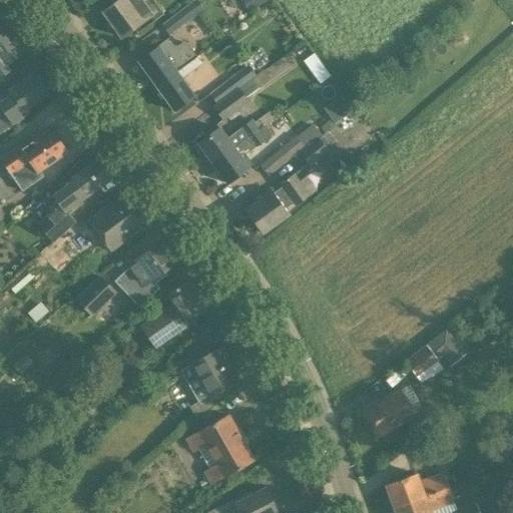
[(136,33),(163,14),(152,0),(145,0),(142,2),(140,0),(118,0),(102,12),(120,38),(132,29),(136,33)]
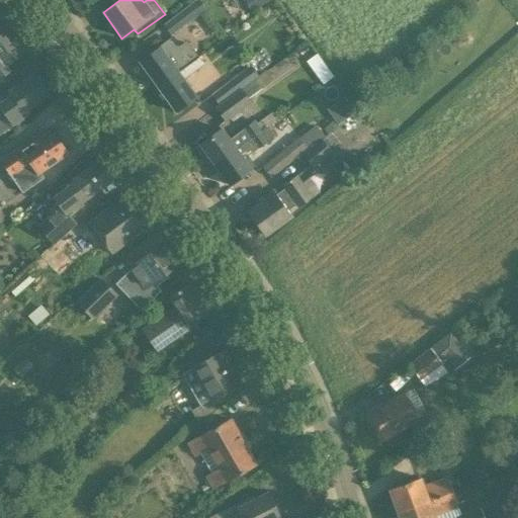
[(246,0),(252,12),(269,3),(267,0),(246,0)]
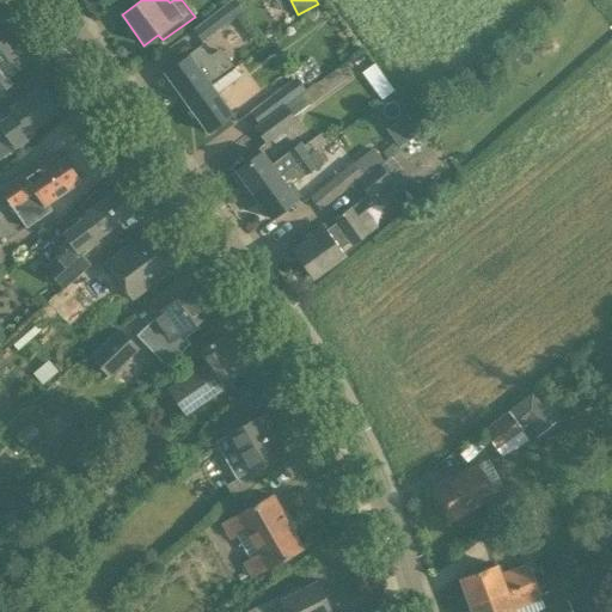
[(194,31),(203,43),(231,20),(222,10),(194,31)]
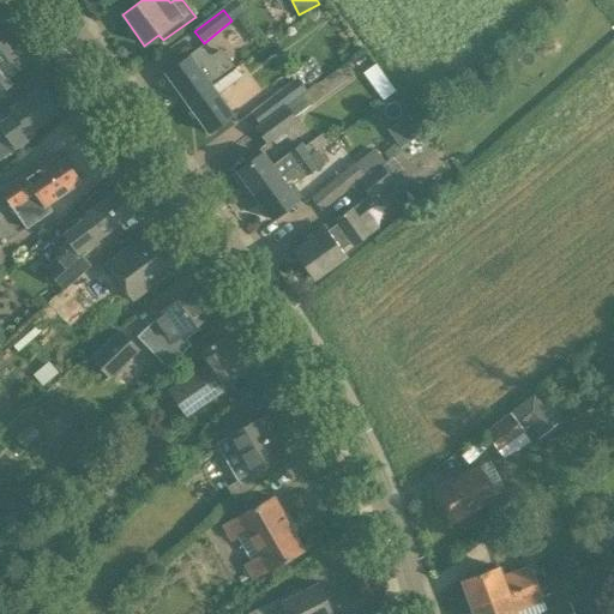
[(0,91),(8,86),(4,80),(26,64),(4,32),(0,35),(0,91)]
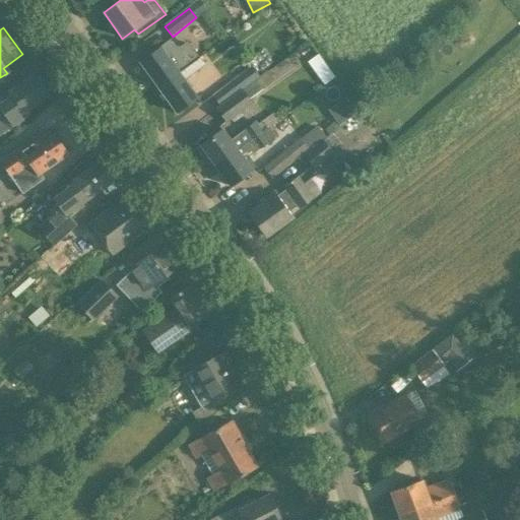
[(175,51),(168,41),(139,62),(157,87),(200,57),(195,50),(194,51),(189,45),(179,52),(175,51)]
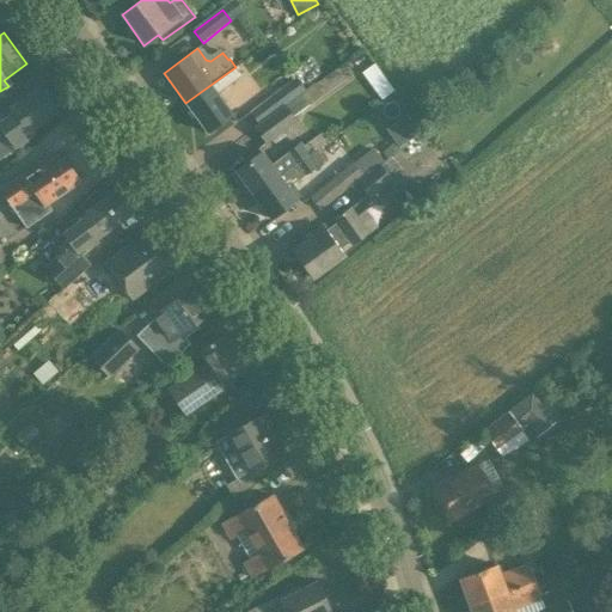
[(243,78),(236,67),(185,103),(208,134),(232,116),(218,96),(243,78)]
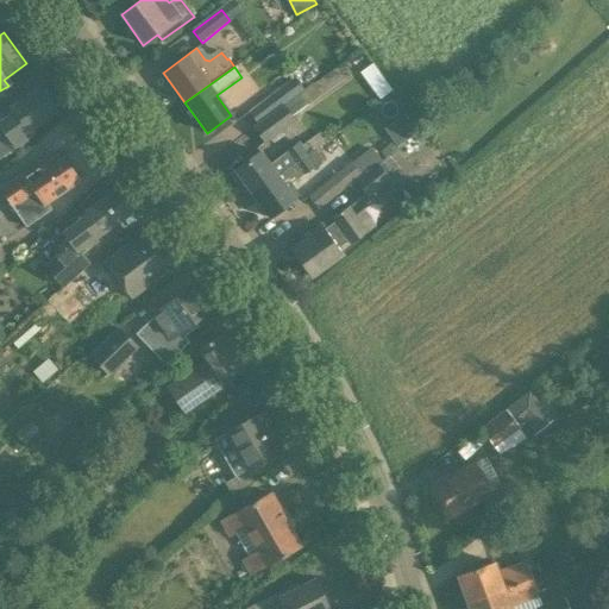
[(249,113),(256,124),(302,89),(294,79),(249,113)]
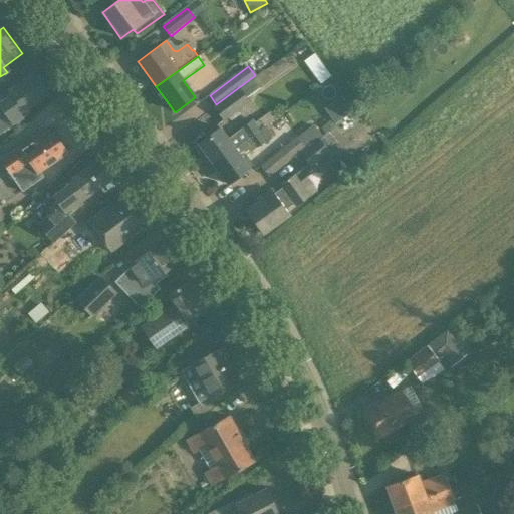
[(324,67),(315,74),(322,83),(331,76),(324,67)]
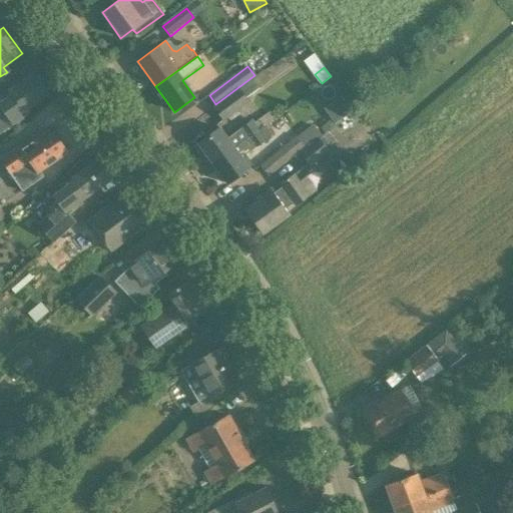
[(24,110),(47,93),(46,91),(50,89),(42,78),(39,81),(33,72),(0,95),(0,97),(7,107),(4,109),(14,123),(27,114),(24,110)]
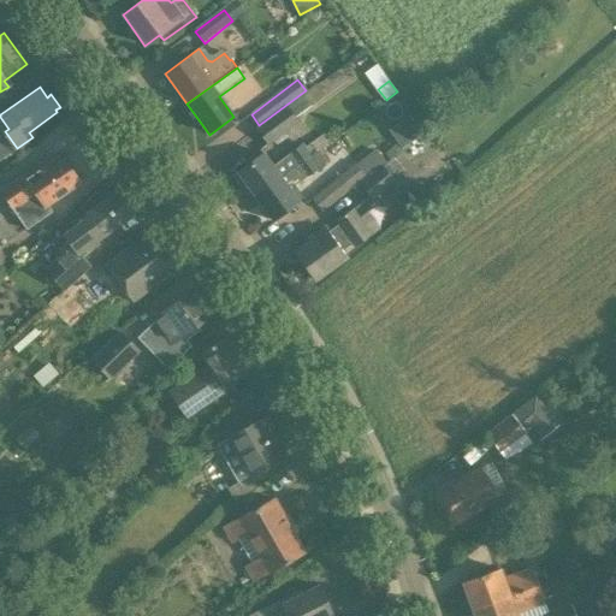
[(307,93),(306,90),(259,125),(260,126),(255,130),(268,147),(300,123),(296,118),(312,106),(303,95),(307,93)]
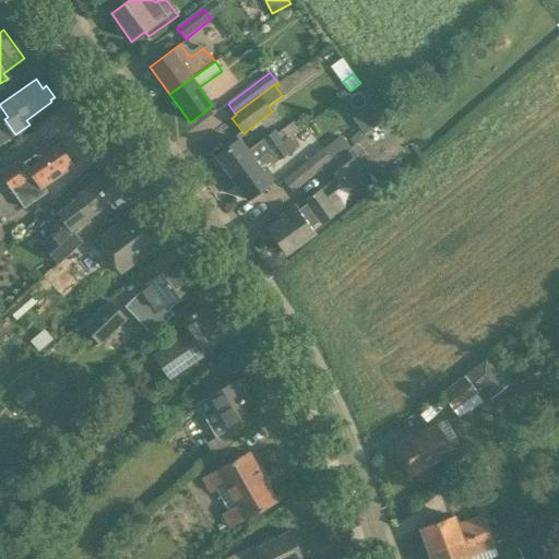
[(352,119),(364,135),(383,121),(370,105),(352,119)]
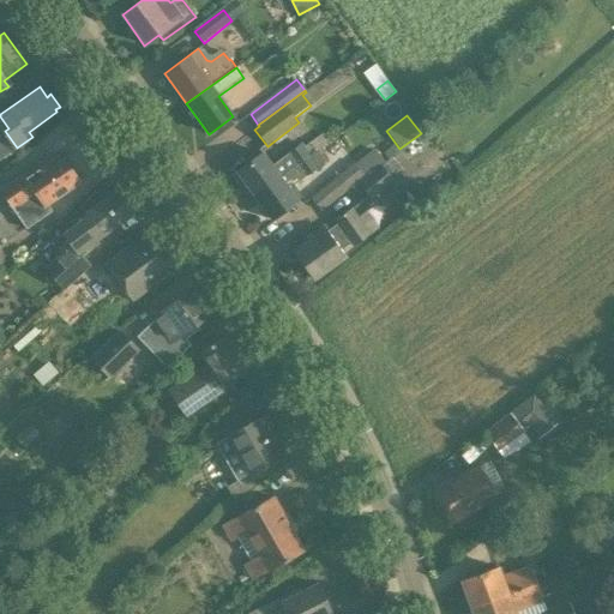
[(309,155),(315,151),(329,142),(323,133),(304,146),(302,144),(289,152),(289,154),(298,164),(309,155)]
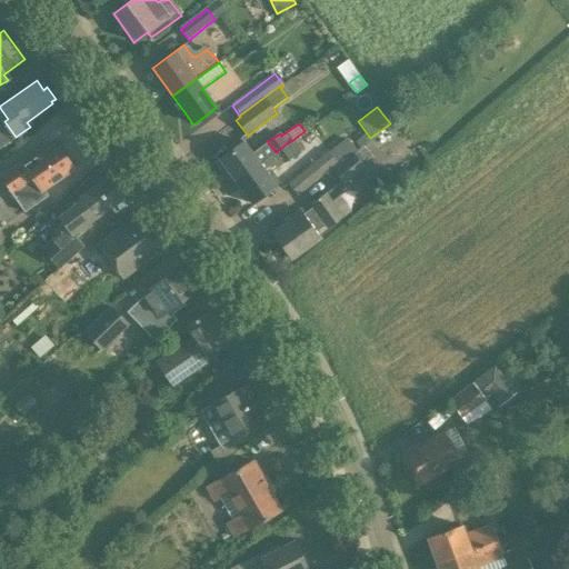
[(287,143),(276,152),(285,163),(301,151),(292,140),(287,143)]
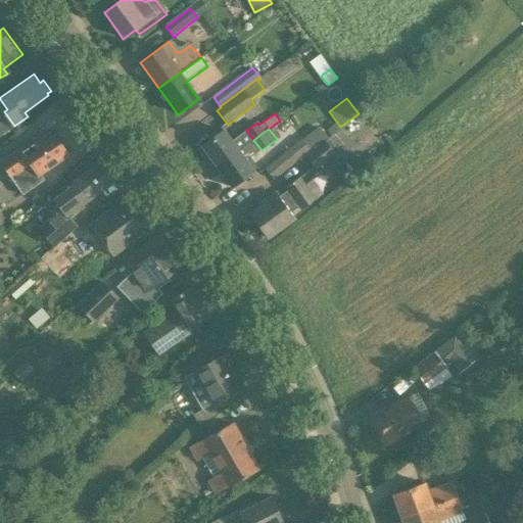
[(346,137),(340,130),(305,156),(317,170),(336,154),(335,153),(343,146),(340,142),(346,137)]
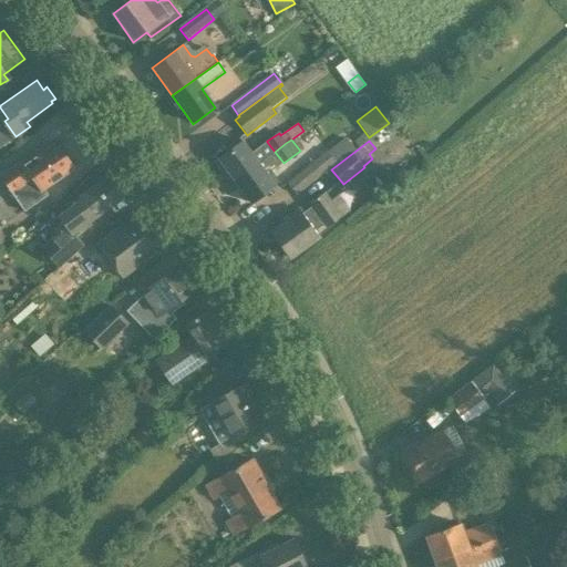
[(243,142),(218,160),(234,181),(275,152),(267,142),(251,154),(243,142)]
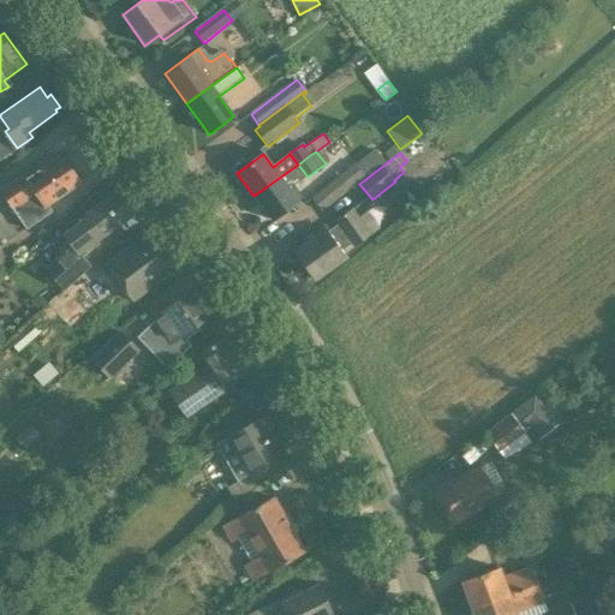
[(46,165),(45,162),(17,180),(0,191),(0,192),(27,230),(43,218),(39,210),(78,183),(59,156),(46,165)]
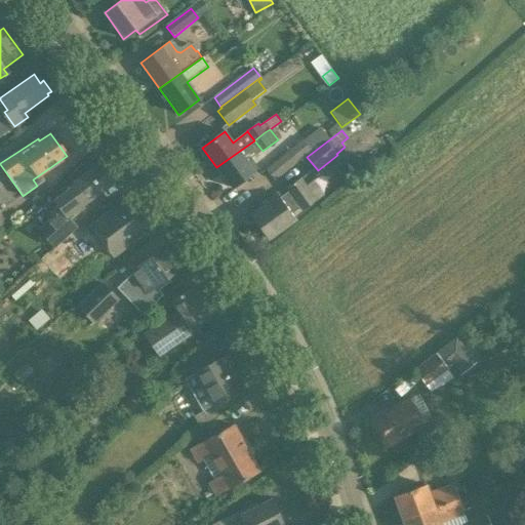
[(266,170),(275,182),(312,151),(303,139),(266,170)]
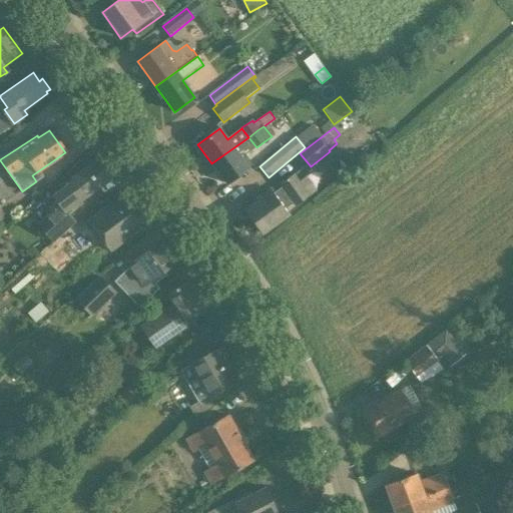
[(248,137),(211,163),(226,183),(247,168),(241,159),(257,147),(248,137)]
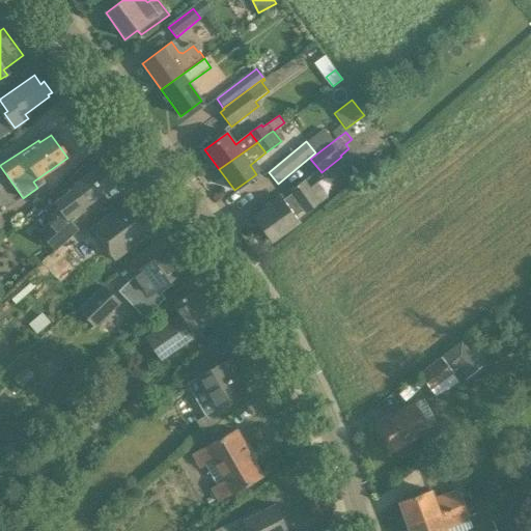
[(115,185),(101,164),(95,167),(90,160),(70,179),(76,187),(53,203),(58,210),(36,231),(55,251),(77,230),(67,220),(115,185)]
